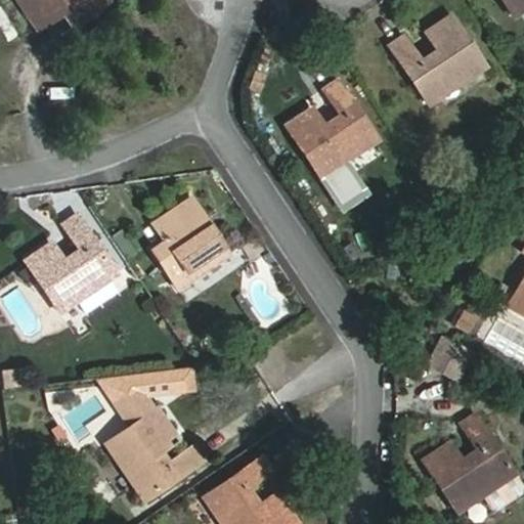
[(102,5),(98,0),(15,0),(37,30),(61,14),(71,27),(102,5)]
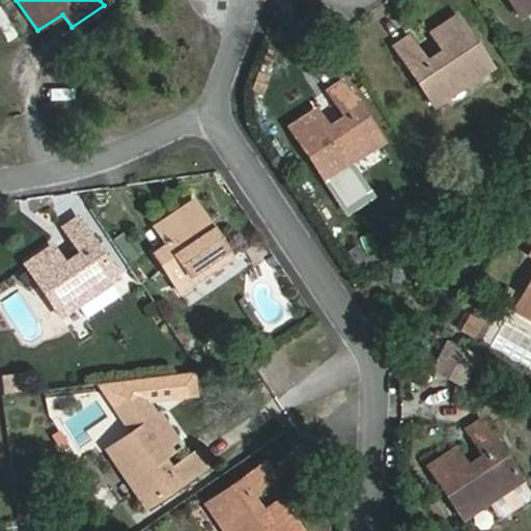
[(530,0),(505,0),(518,18),(530,7),(530,0)]
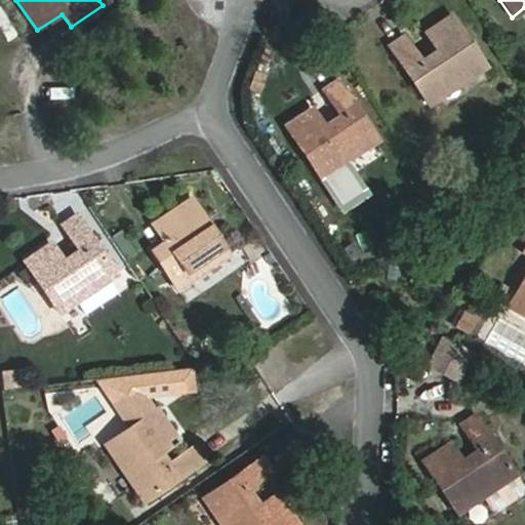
[(486,66),(451,13),(425,30),(436,48),(418,59),(403,35),(388,45),(427,105),(486,66)]
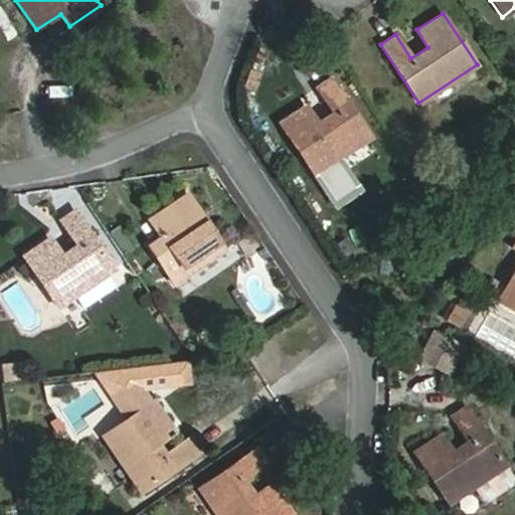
[(313,174),(369,136),(331,77),(316,88),(332,112),(316,122),(305,106),(280,123),(313,174)]
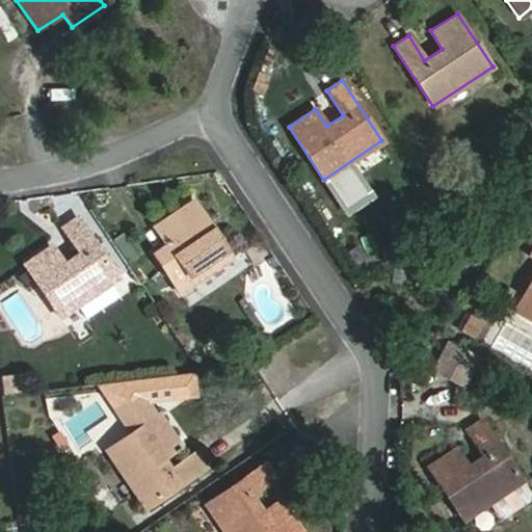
[(231,257),(192,201),(155,225),(171,251),(158,261),(179,292),(231,257)]
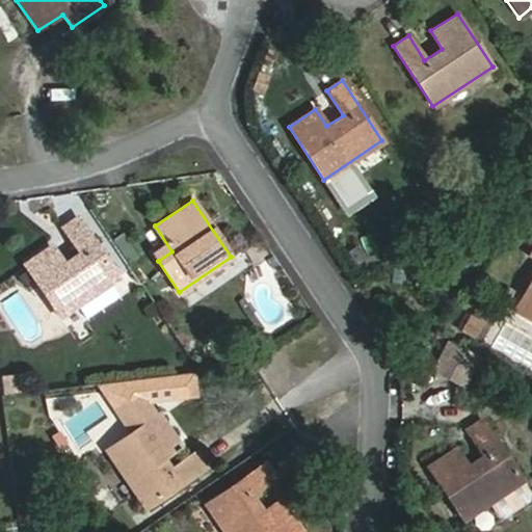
[(23,264),(59,318),(115,278),(76,217),(62,227),(78,251),(62,262),(50,245),(23,264)]
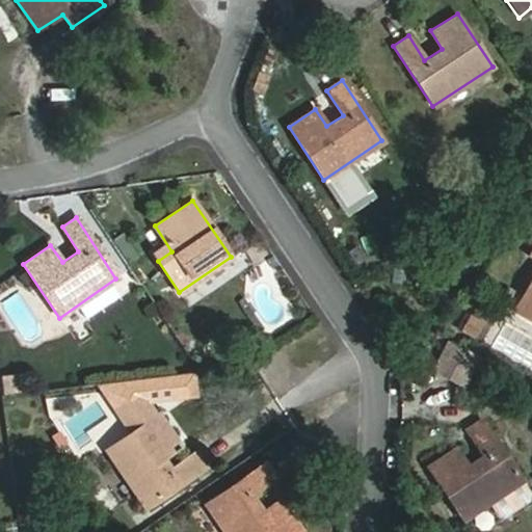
[(515,310),(531,319),(531,300),(524,296),(515,310)]
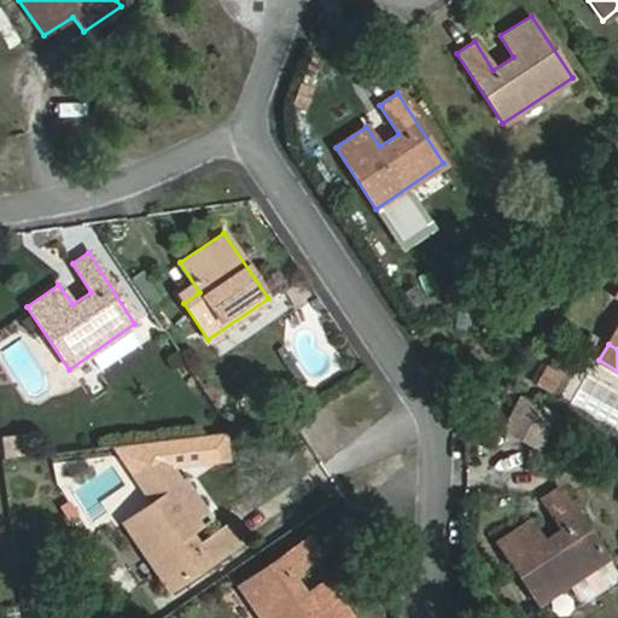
[(544,363),(535,386),(553,395),(564,371),(544,363)]
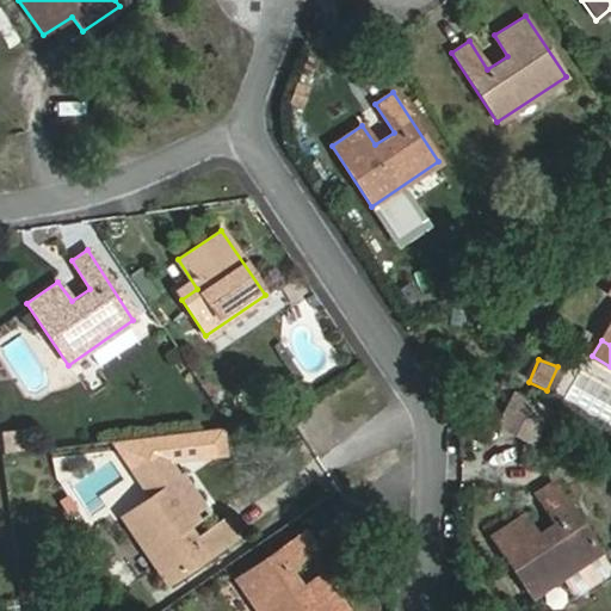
[(548,408),(517,392),(500,423),(532,439),(548,408)]
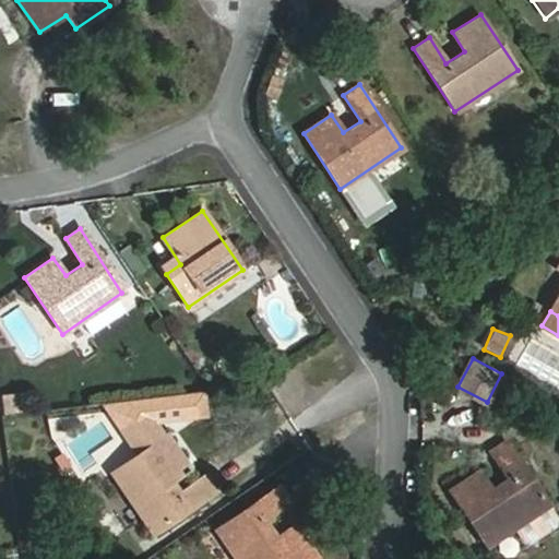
[(109,473),(150,533),(214,489),(204,475),(178,492),(167,475),(186,462),(168,435),(164,438),(152,418),(133,421),(123,429),(140,453),(109,473)]
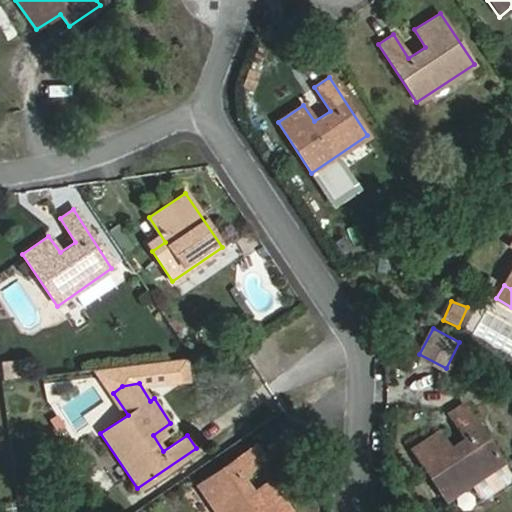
[(511,475),(504,463),(464,403),(448,413),(465,438),(449,448),(438,431),(412,447),(446,500),(472,483),(481,497),(487,498),(511,482),(511,479),(511,475)]
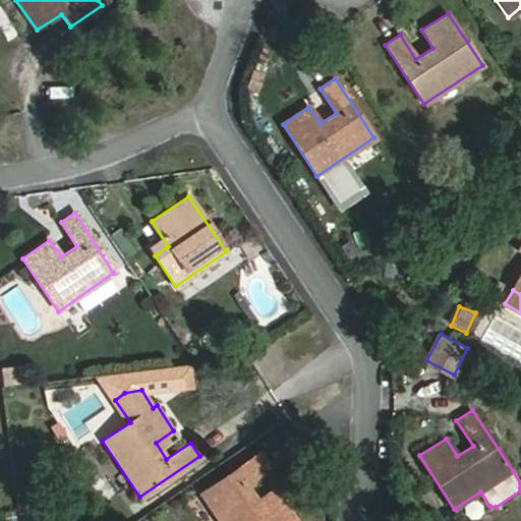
[(296,520),(291,512),(273,487),(255,500),(244,483),(268,468),(257,453),(199,494),(218,520),(296,520)]
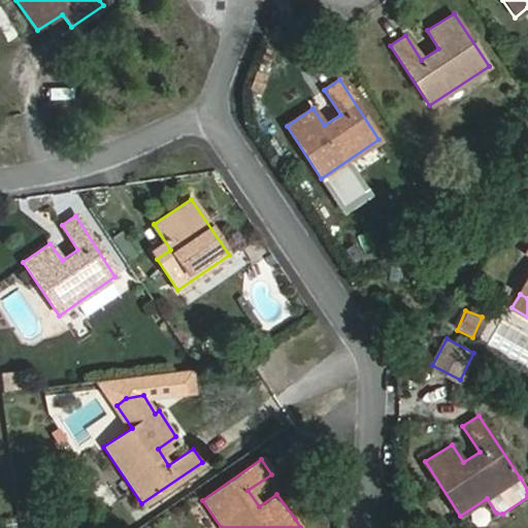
[(102,509),(118,503),(109,484),(94,490),(102,509)]
